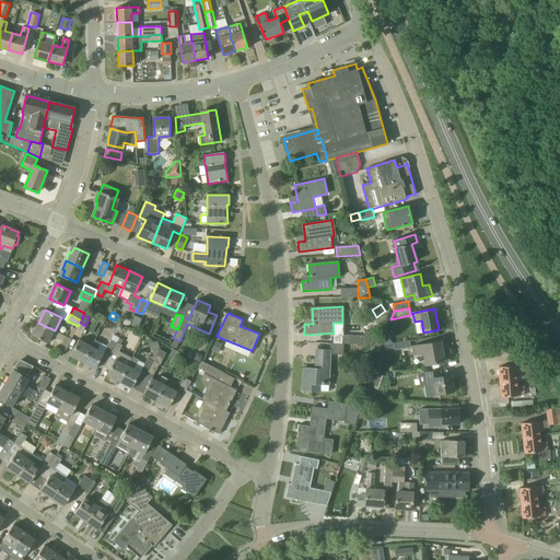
[(32,335),(48,343),(55,330),(38,323),(32,335)]
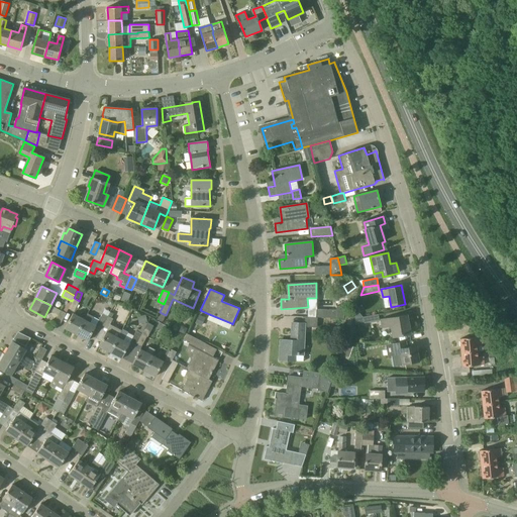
[(79,301),(74,298),(72,301),(68,309),(74,312),(79,301)]
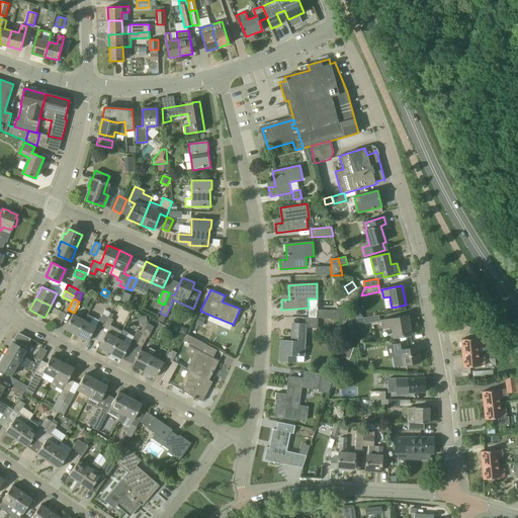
[(316,310),(315,318),(318,319),(344,320),(345,307),(336,307),(336,311),(316,310)]
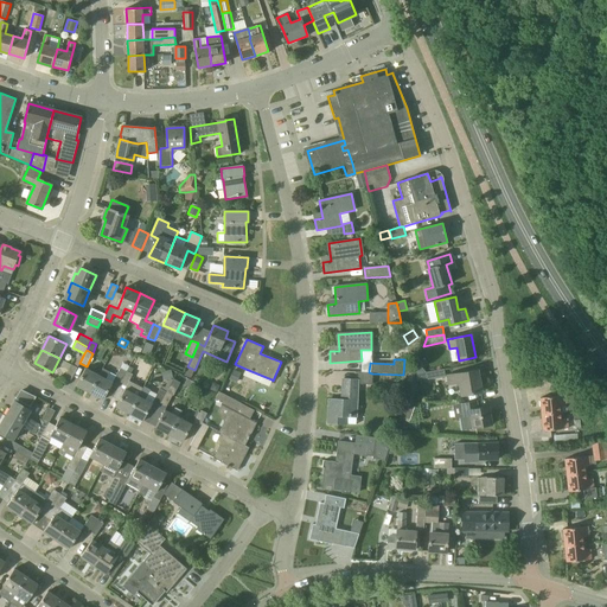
[(77,368),(71,365),(64,377),(70,381),(77,368)]
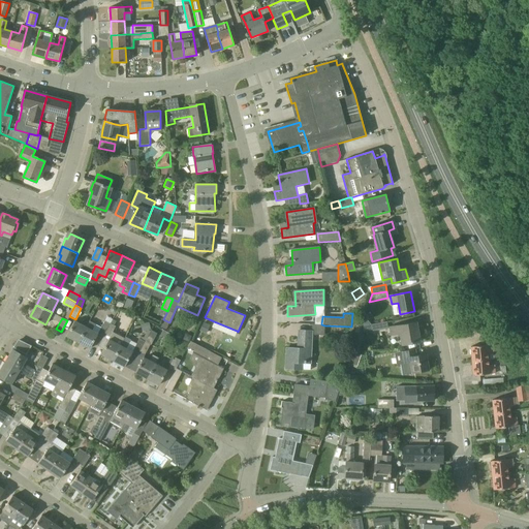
[(87,328),(86,327),(74,320),(66,336),(79,342),(87,328)]
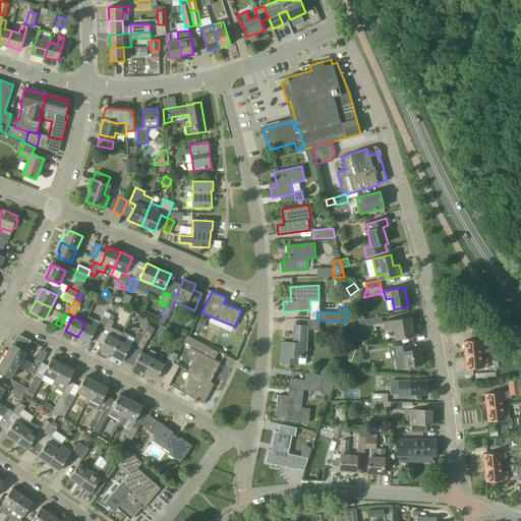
[(100,323),(88,316),(84,322),(85,323),(77,337),(89,343),(92,338),(97,341),(102,331),(109,319),(103,315),(100,323)]
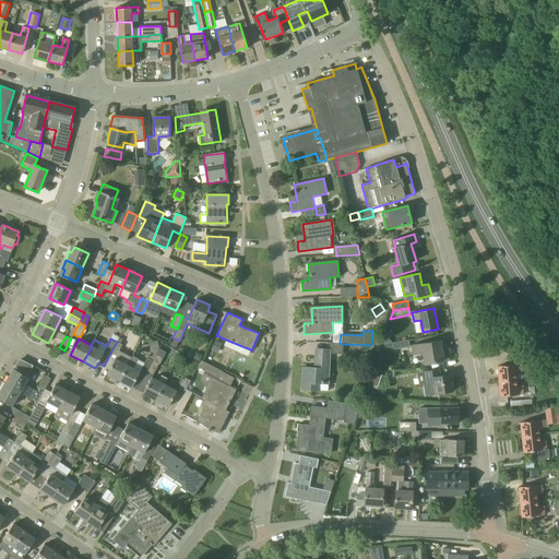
[(408,340),(392,343),(381,345),(373,366),(379,368),(384,352),(409,347),(408,340)]
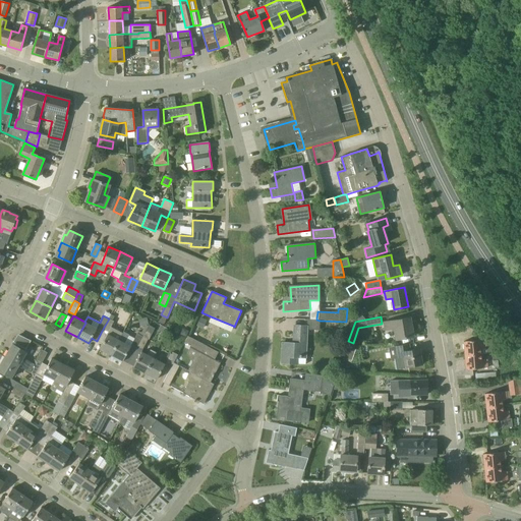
[(147,317),(138,320),(139,327),(149,325),(147,317)]
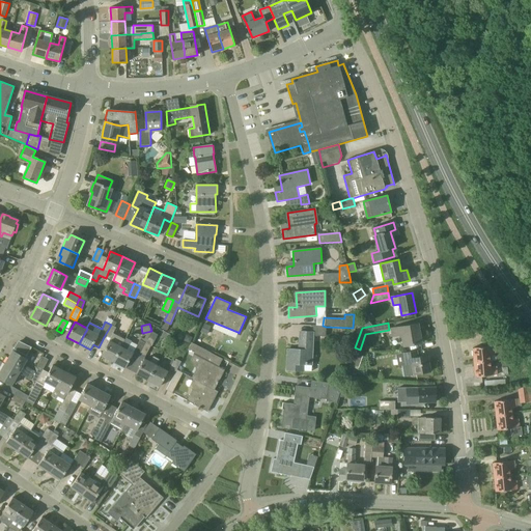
[(211,327),(204,324),(200,332),(206,335),(211,327)]
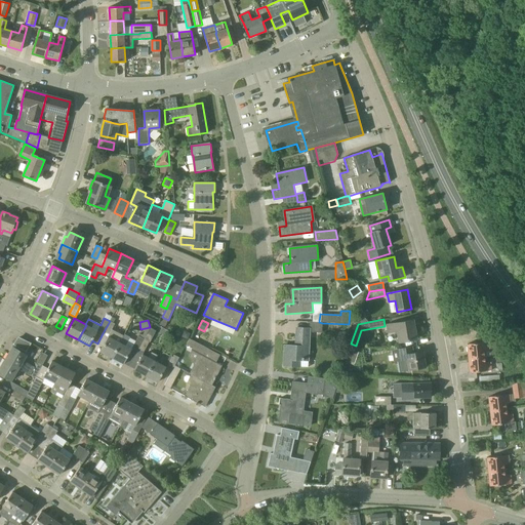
[(413,320),(387,325),(389,333),(397,331),(399,341),(416,338),(413,320)]
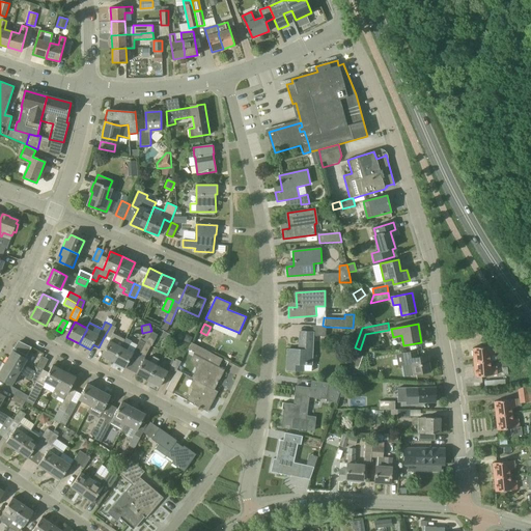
[(111,325),(104,337),(110,340),(102,356),(113,362),(126,340),(124,339),(113,333),(116,328),(111,325)]
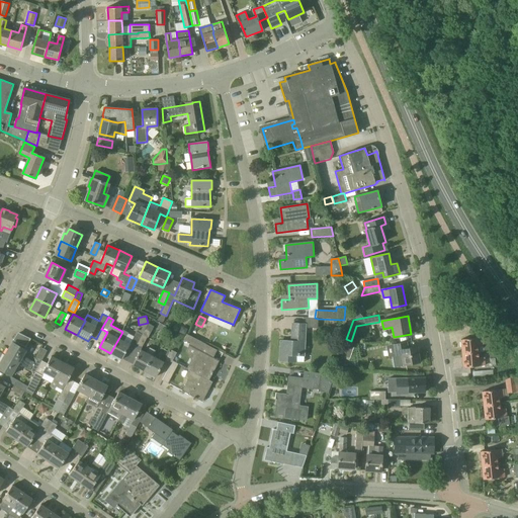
[(305,318),(305,324),(292,324),(291,341),(280,341),(280,347),(282,347),(281,361),(290,361),(291,355),(304,356),(306,328),(318,329),(318,319),(308,318),(305,318)]
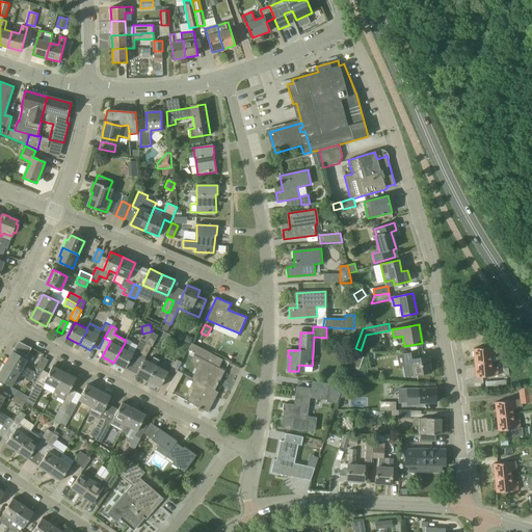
[(152,333),(145,344),(139,354),(145,357),(151,346),(152,347),(158,336),(152,333)]
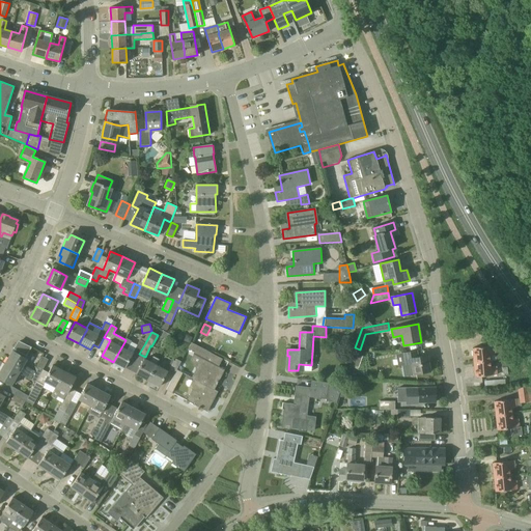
[(126,368),(133,353),(127,350),(131,341),(126,338),(124,339),(126,340),(113,362),(126,368)]
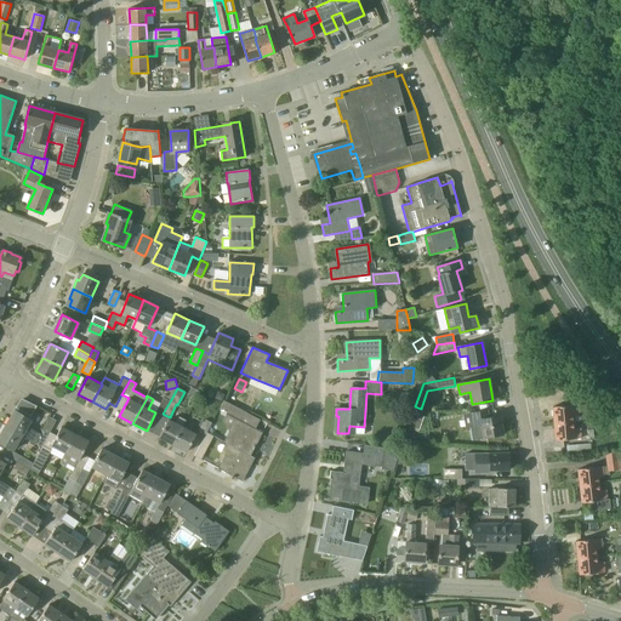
[(157,411),(163,414),(170,402),(164,398),(160,404),(157,411)]
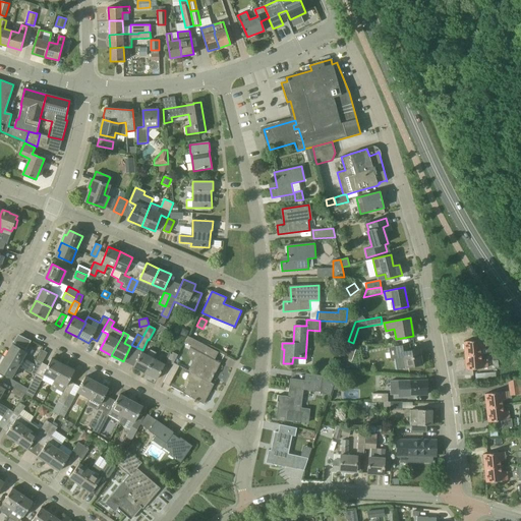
[(30,342),(18,335),(15,342),(14,341),(13,342),(15,343),(11,350),(9,349),(5,357),(19,365),(18,366),(30,372),(35,375),(41,363),(37,360),(34,365),(23,358),(26,353),(24,352),(31,341),(30,342)]
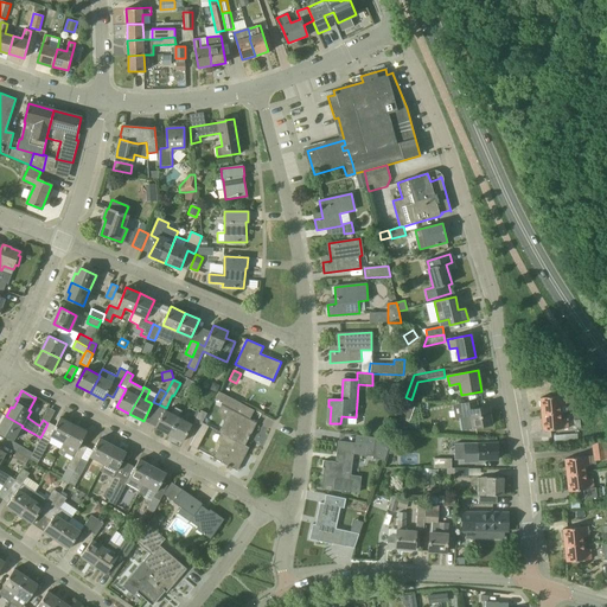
[(256,422),(236,411),(241,403),(218,391),(215,398),(222,402),(221,404),(222,406),(230,409),(224,422),(218,432),(225,435),(244,445),(256,422)]
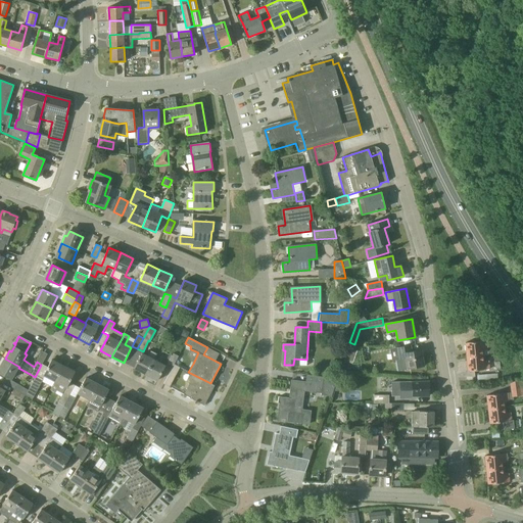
[(466,357),(485,355),(485,354),(500,353),(498,340),(487,341),(465,343),(466,357)]
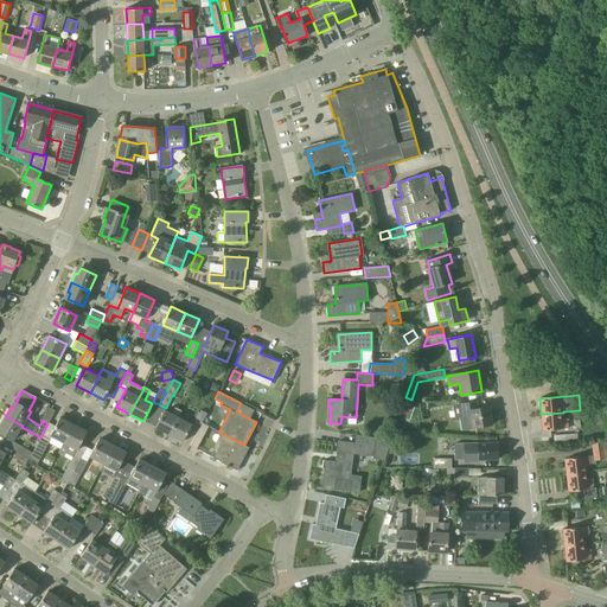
[(489,407),(478,408),(477,401),(461,404),(464,417),(459,417),(461,430),(465,430),(465,429),(473,428),(492,425),(489,407)]
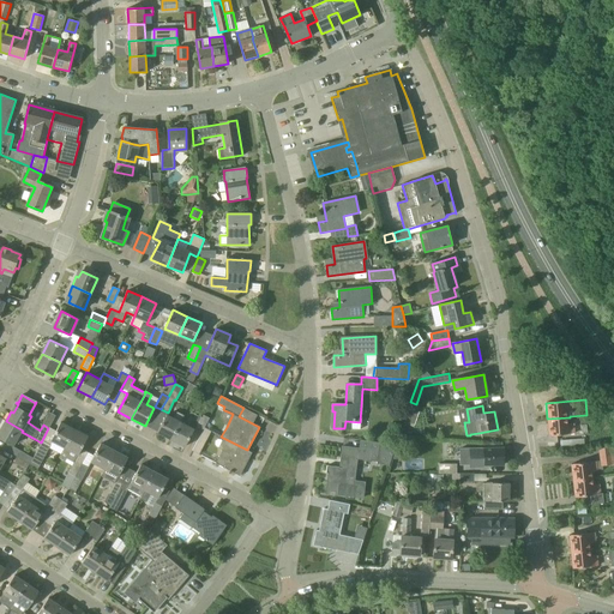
[(419,413),(410,409),(404,425),(414,427),(419,413)]
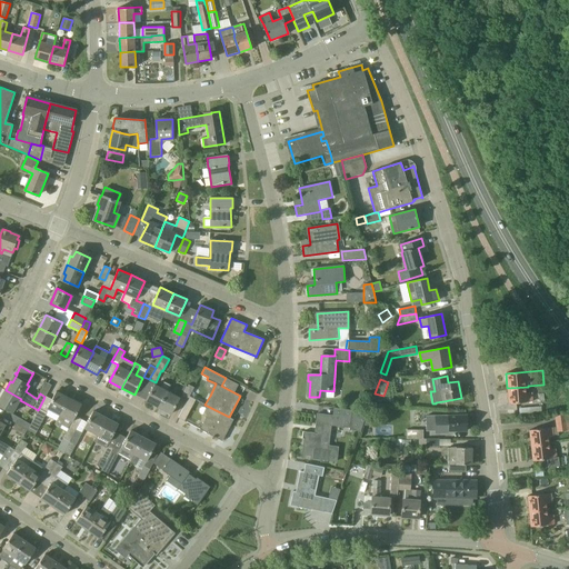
[(159,408),(168,391),(170,385),(163,381),(161,387),(155,385),(146,401),(159,408)]
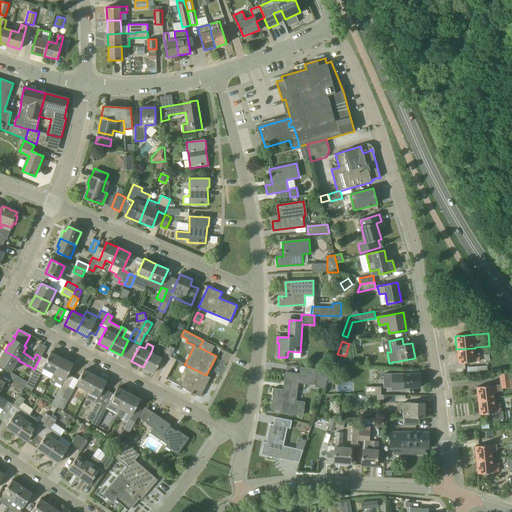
[(174,349),(169,346),(163,357),(169,360),(170,357),(174,349)]
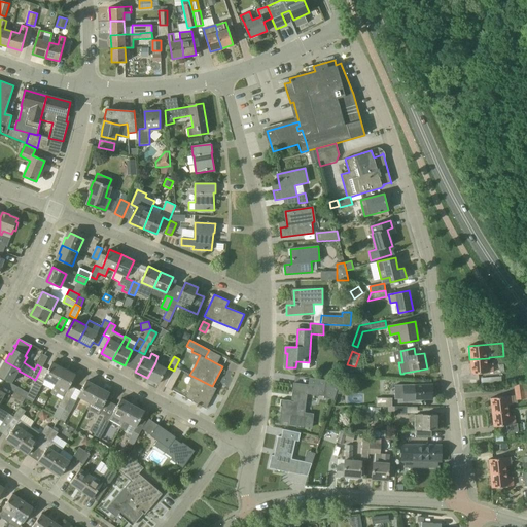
[(492,363),(490,363),(489,358),(469,359),(470,374),(493,372),(492,363)]
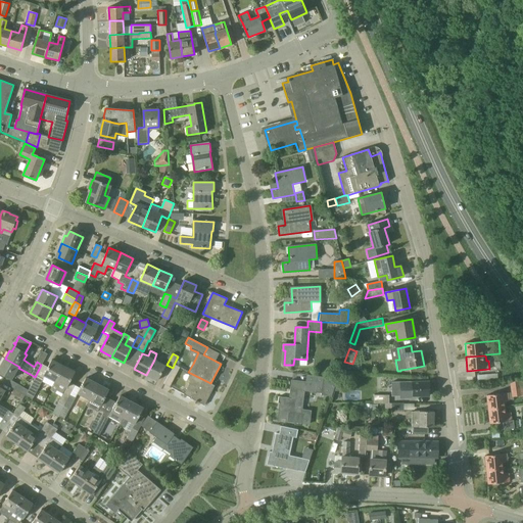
[(5,359),(0,366),(2,367),(0,371),(0,372),(11,379),(18,368),(19,367),(5,359)]
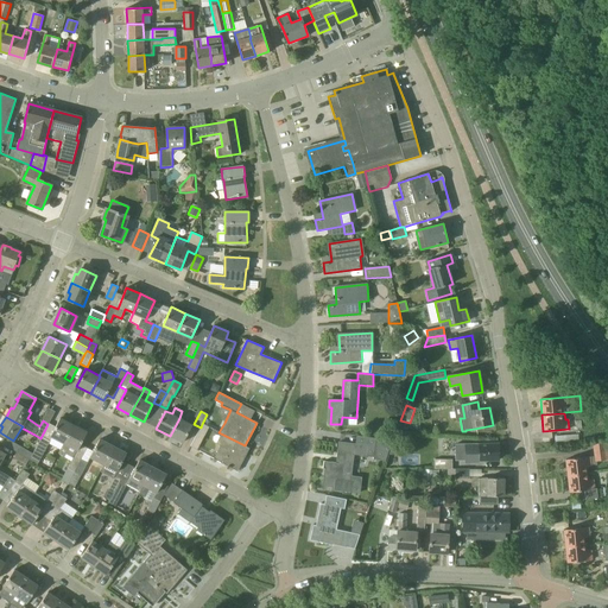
[(37,466),(52,437),(63,443),(64,443),(74,425),(59,418),(55,428),(48,424),(40,438),(32,454),(29,460),(29,461),(37,466)]
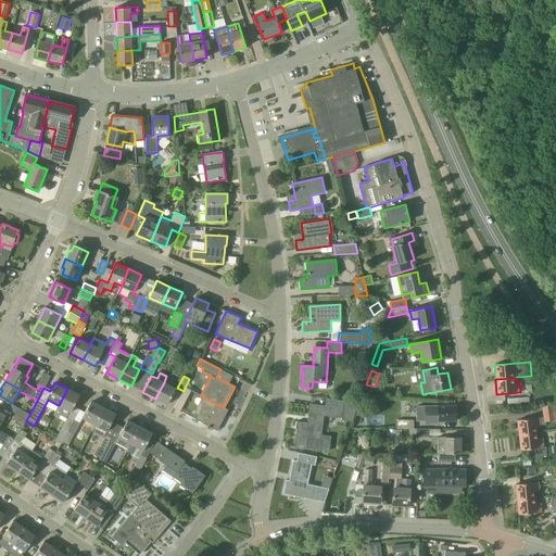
[(176,388),(164,382),(155,399),(167,405),(176,388)]
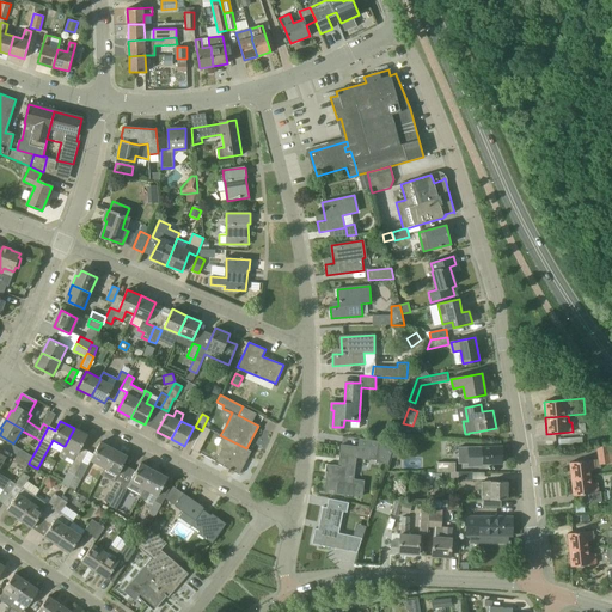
[(199,453),(210,430),(203,427),(202,430),(191,450),(199,453)]
